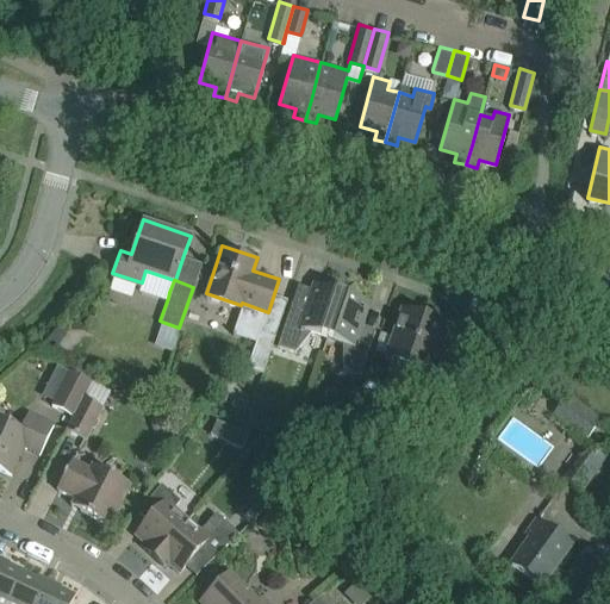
[(317,290),(298,282),(278,343),(294,349),(311,329),(327,335),(341,290),(337,288),(335,284),(327,281),(323,284),(319,282),(317,290)]
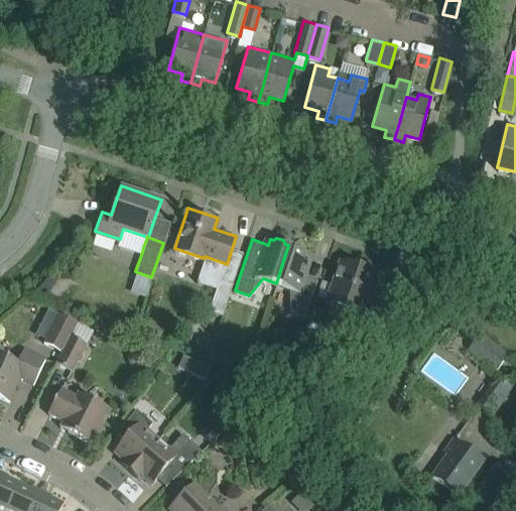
[(288,245),(276,283),(289,287),(289,309),(305,314),(317,276),(306,272),(312,253),(304,251),(303,247),(296,244),(292,246),(288,245)]
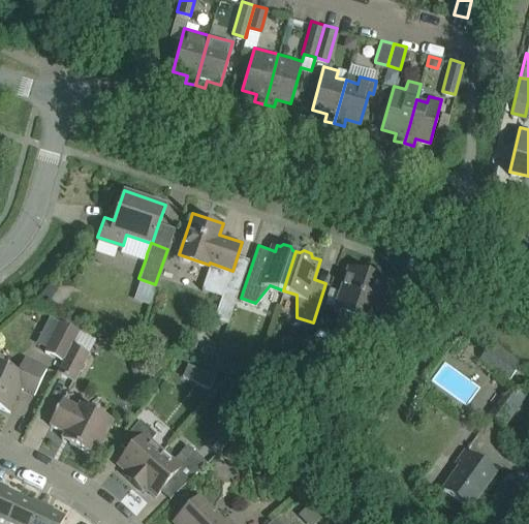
[(348,266),(335,305),(374,317),(374,316),(397,325),(406,295),(384,286),(386,278),(348,266)]
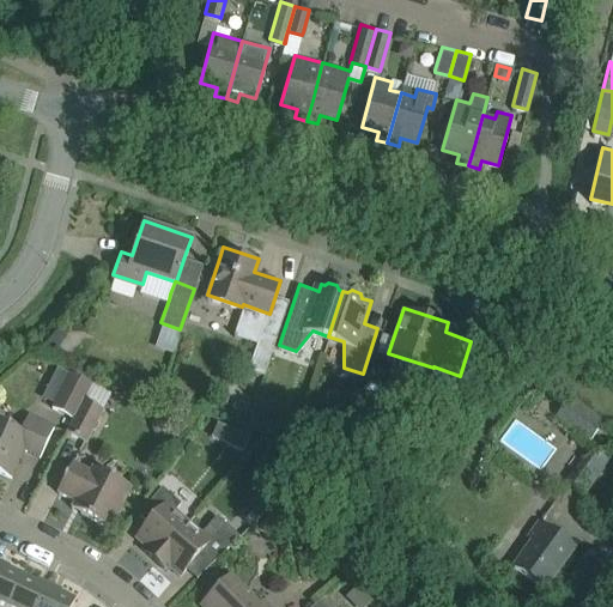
[(163,323),(158,338),(175,344),(180,329),(163,323)]
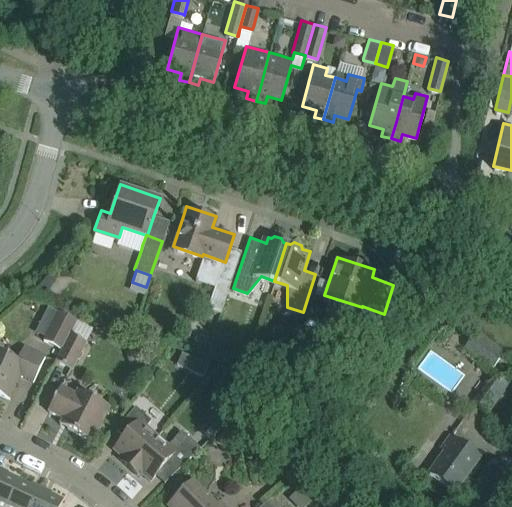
[(220,310),(230,280),(217,276),(215,284),(207,306),(220,310)]
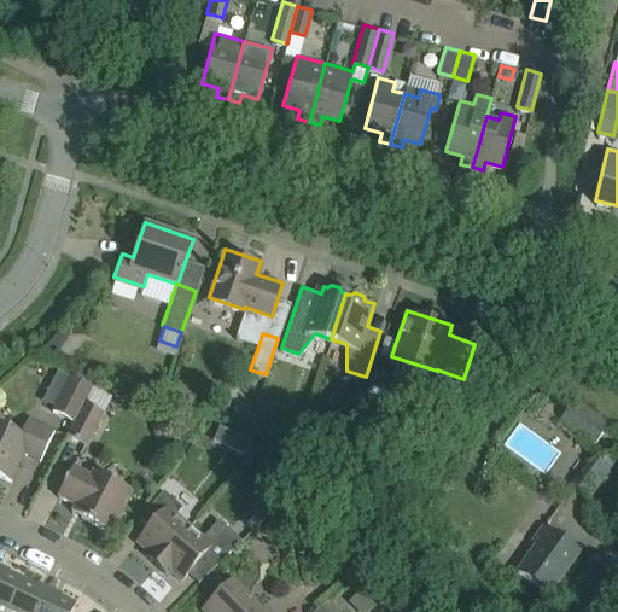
[(52,404),(75,417),(85,400),(92,384),(70,372),(53,403),(52,404)]
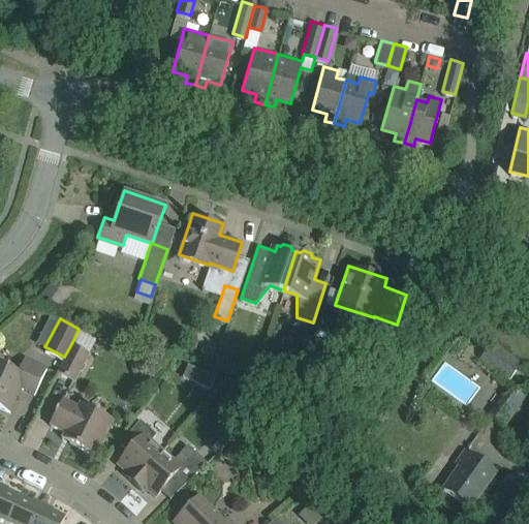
[(528,366),(493,340),(483,356),(509,376),(517,367),(528,376),(528,375),(528,366)]
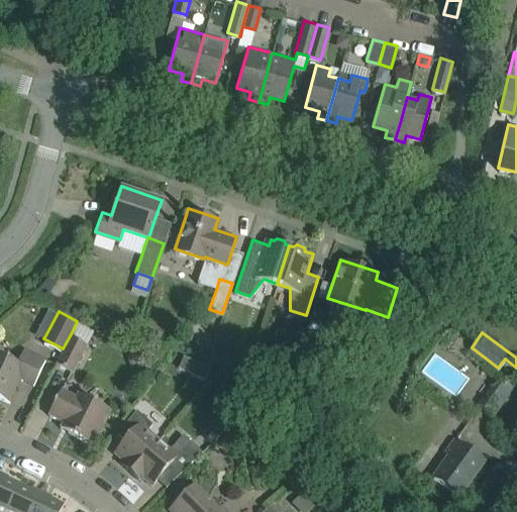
[(63,348),(56,362),(72,371),(87,343),(71,334),(63,348)]
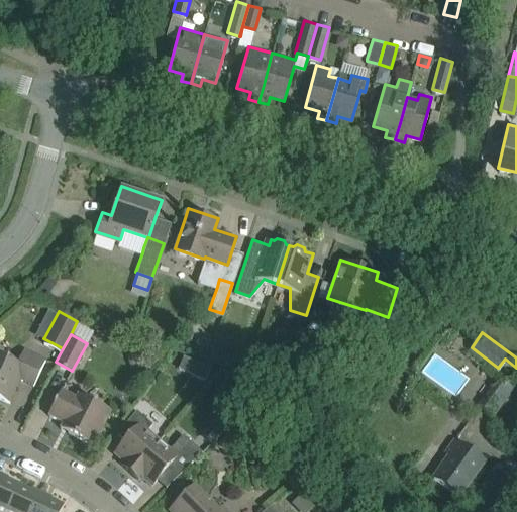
[(205,353),(208,345),(196,341),(193,349),(205,353)]
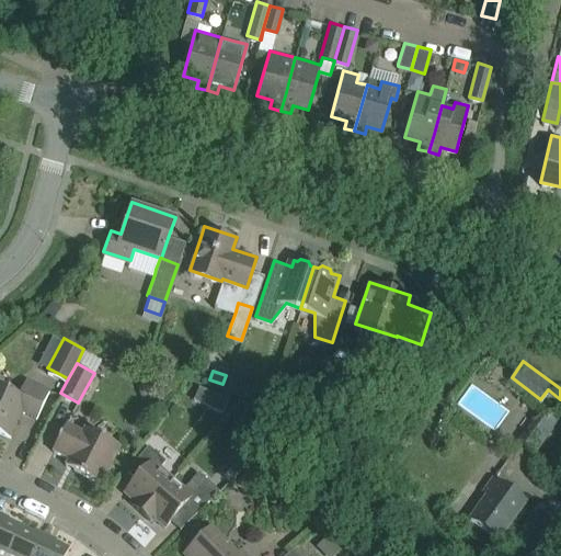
[(0,429),(10,434),(14,424),(22,409),(36,416),(49,387),(25,376),(19,392),(0,383),(0,429)]
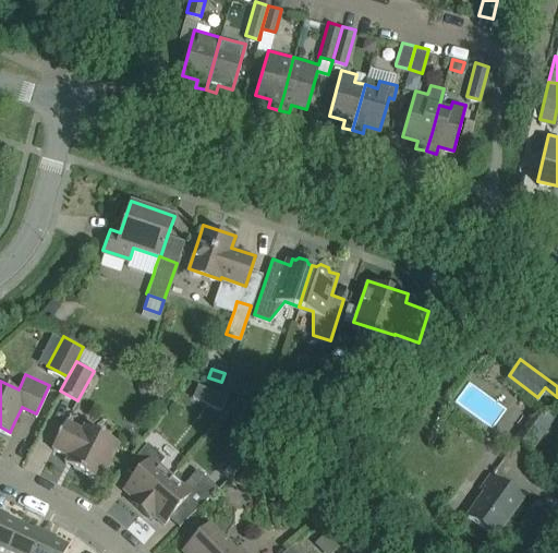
[(214,389),(208,403),(221,408),(227,395),(214,389)]
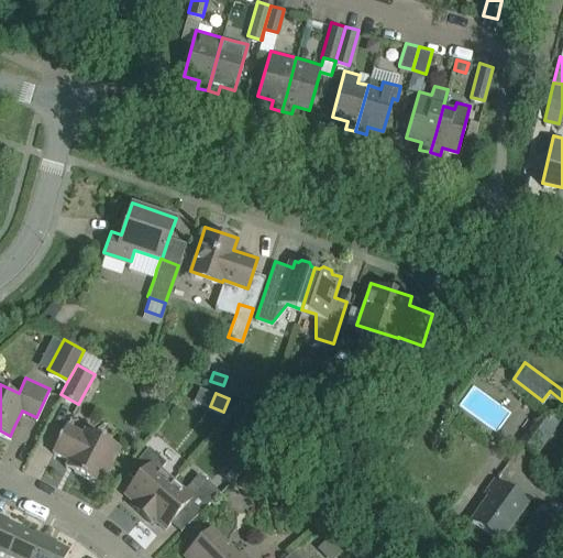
[(541,406),(519,437),(537,449),(559,419),(541,406)]
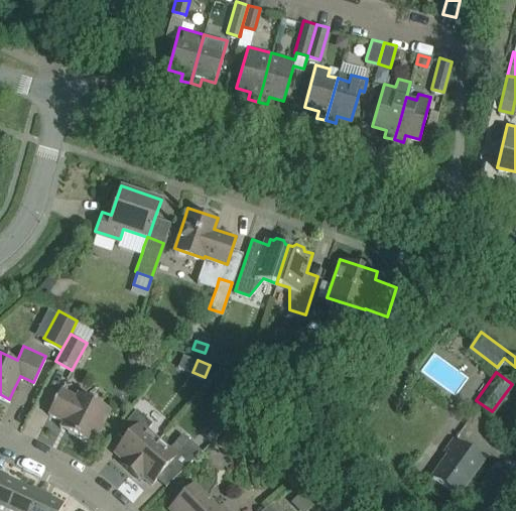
[(91,440),(96,431),(98,432),(111,407),(78,390),(76,394),(60,386),(47,411),(71,423),(68,428),(91,440)]
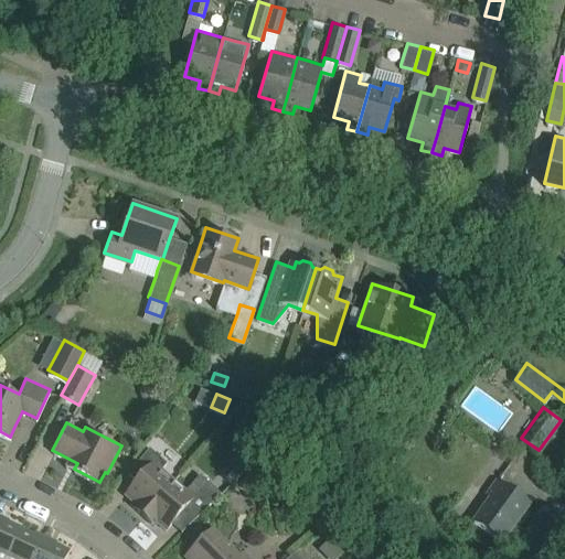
[(131,504),(142,513),(173,477),(161,468),(167,460),(149,445),(127,470),(137,479),(126,492),(135,501),(131,504)]
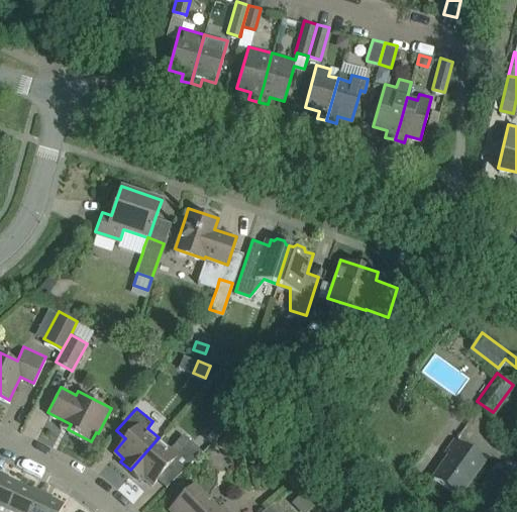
[(224,426),(218,421),(209,431),(216,436),(224,426)]
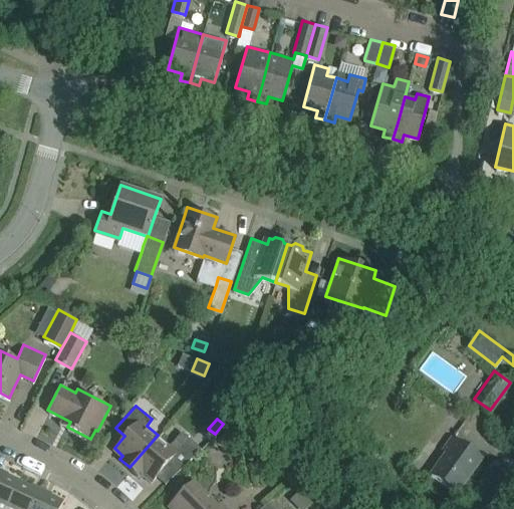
[(239,436),(227,428),(217,444),(229,452),(239,436)]
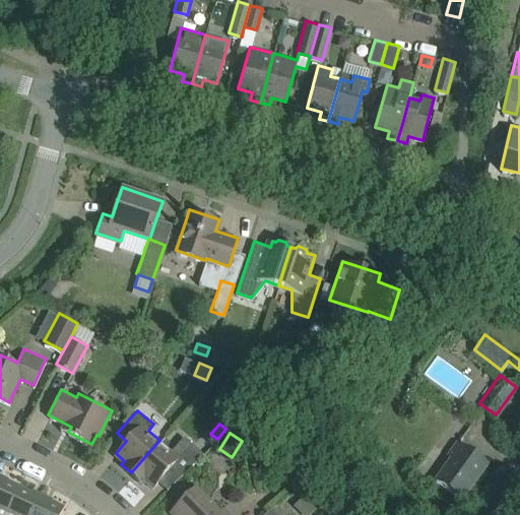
[(152,486),(157,479),(168,488),(204,451),(184,435),(171,450),(159,440),(131,472),(141,481),(144,478),(152,486)]
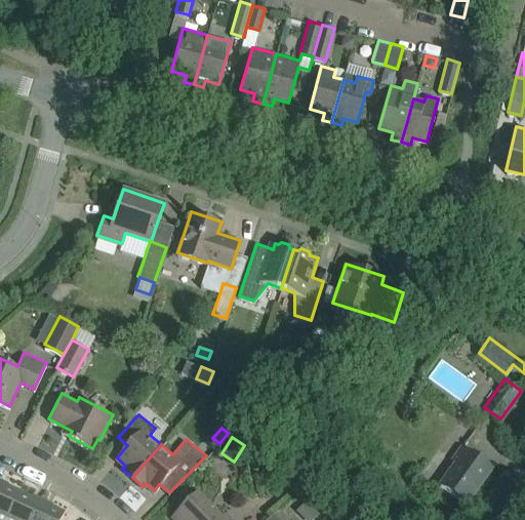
[(456,460),(440,482),(466,501),(491,466),(461,445),(452,457),(456,460)]
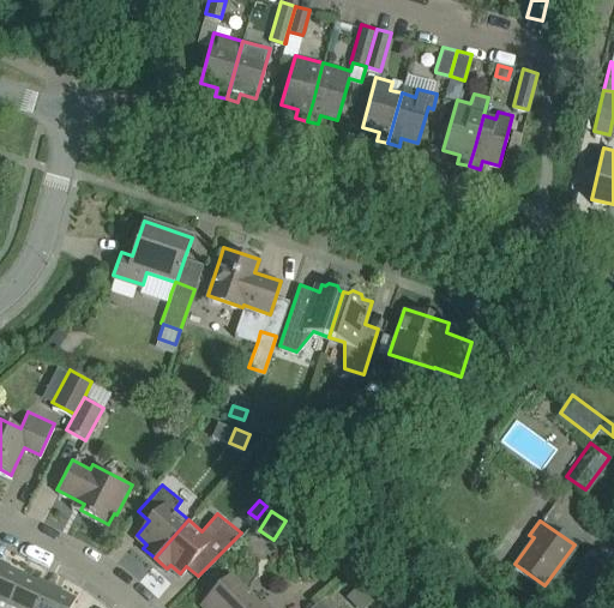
[(0,560),(0,607),(5,607),(23,571),(0,560)]
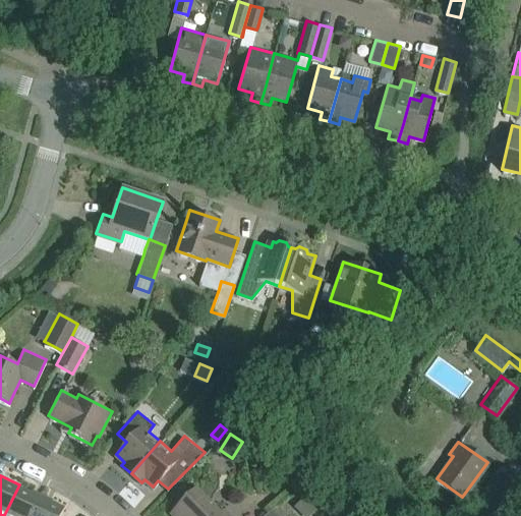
[(19,484),(4,515),(31,515),(41,495),(19,484)]
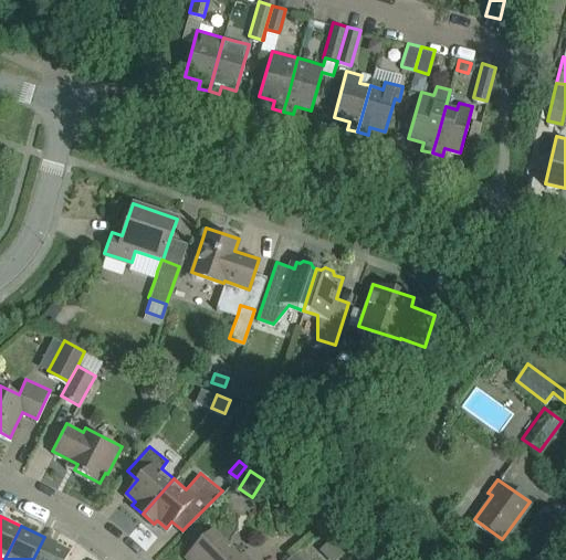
[(244,559),(212,528),(186,555),(190,559),(244,559)]
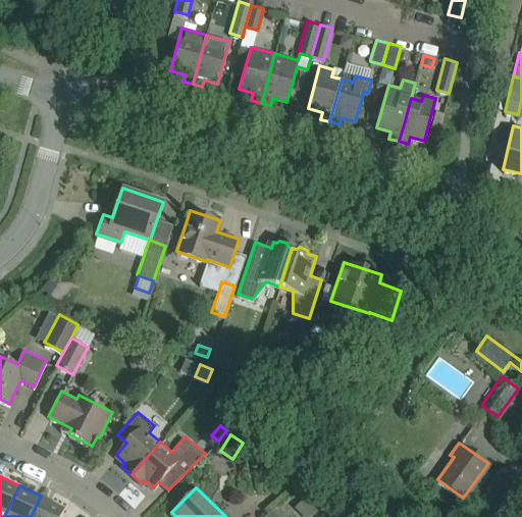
[(58,516),(64,507),(41,496),(31,516),(58,516)]
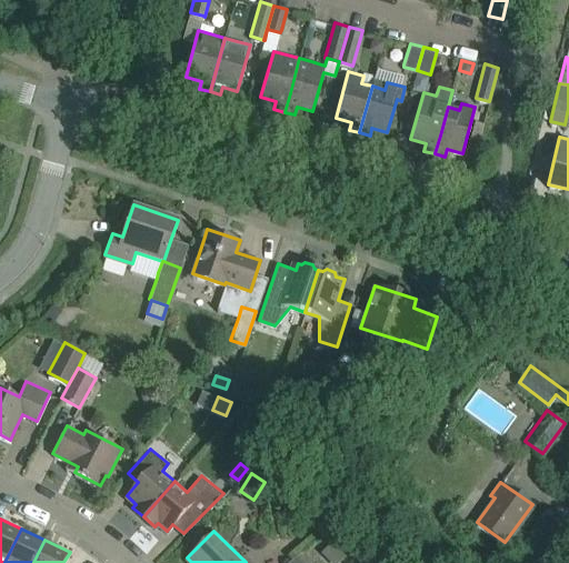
[(305,562),(297,554),(296,553),(286,562),(305,562)]
